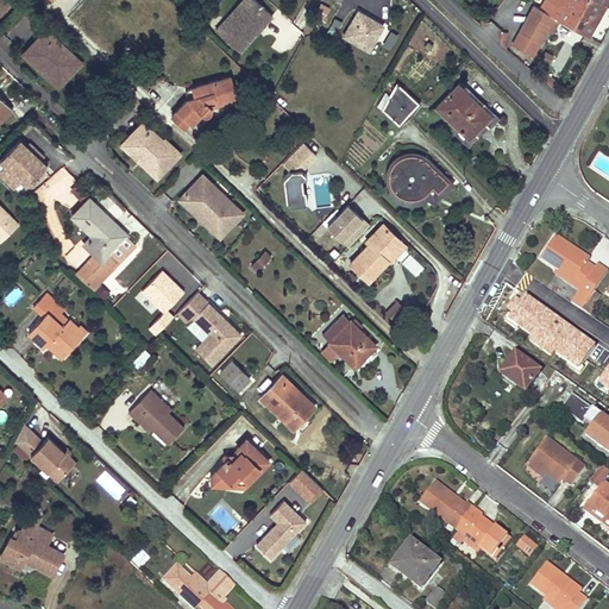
[(0,0),(0,11),(11,0),(0,0)]
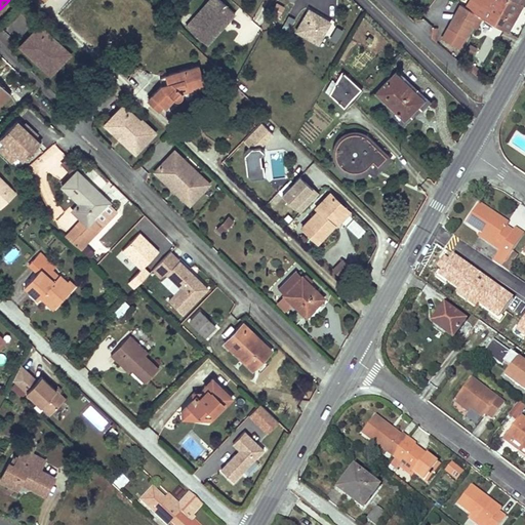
[(208,45),(236,14),(218,0),(211,0),(188,27),(208,45)]
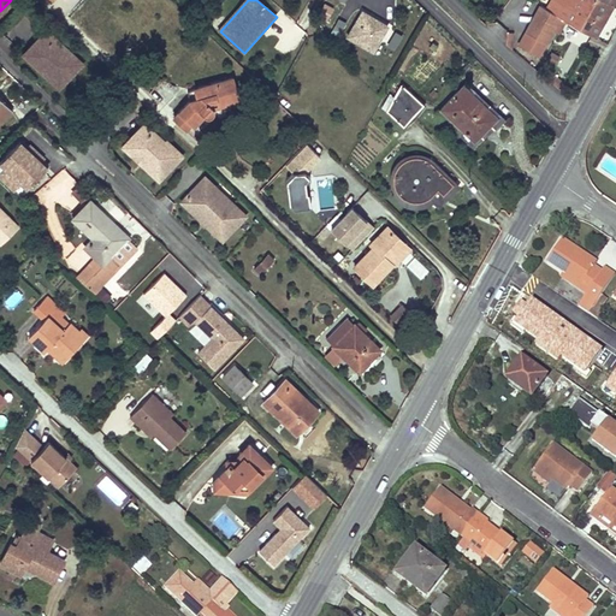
[(544,41),(551,30),(560,16),(562,17),(566,19),(567,19),(578,0),(582,0),(592,5),(594,0),(556,0),(551,10),(548,7),(542,4),(526,31),(544,41)]
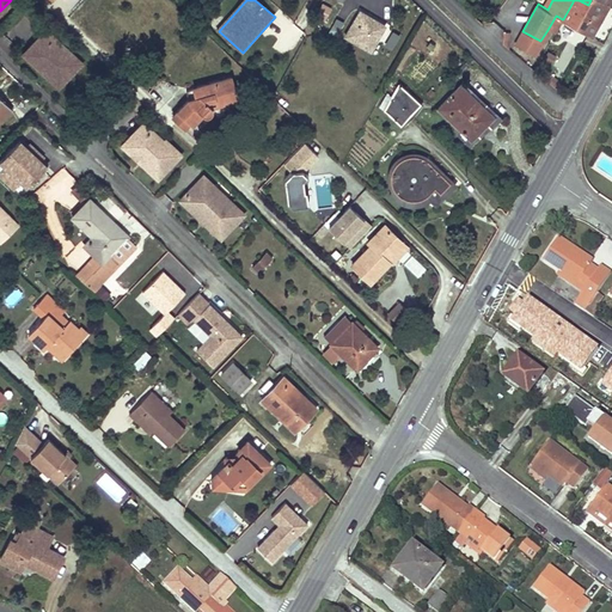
[(579,0),(574,0),(563,19),(591,35),(607,5),(599,0),(591,0),(588,5),(579,0)]
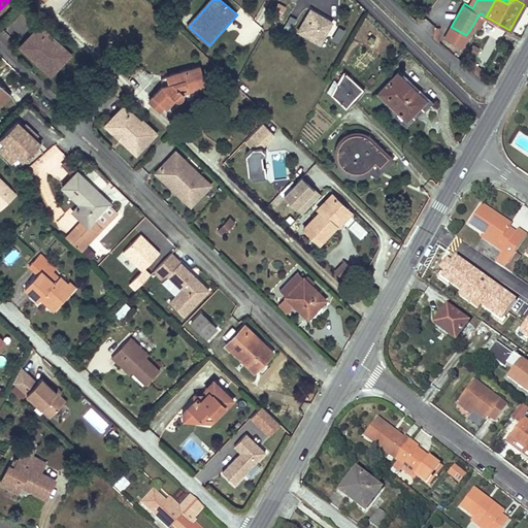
[(279,18),(287,6),(277,2),(271,12),(279,18)]
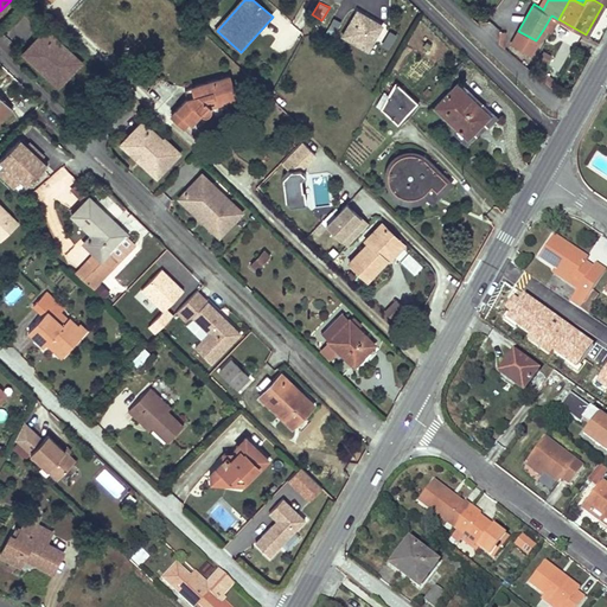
[(358,11),(343,34),(366,49),(382,25),(358,11)]
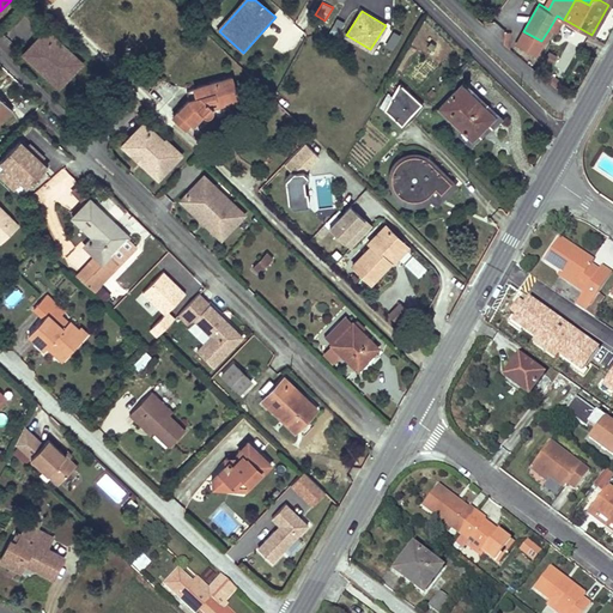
[(557,16),(548,30),(552,31),(559,17),(557,16)]
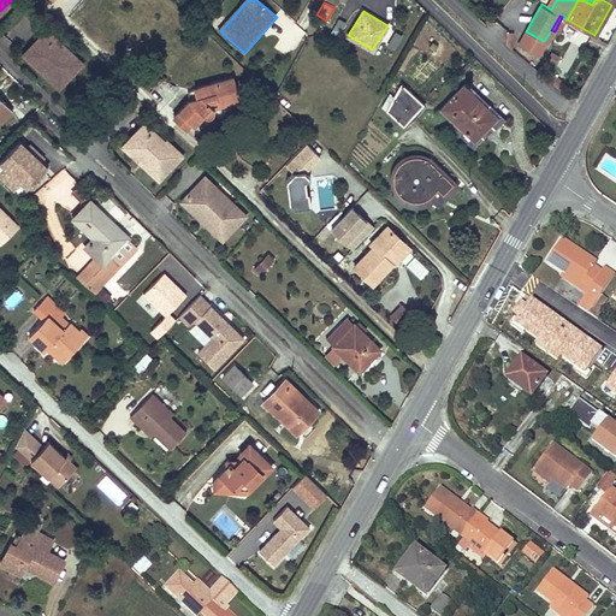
[(562,17),(555,31),(557,34),(566,19),(562,17)]
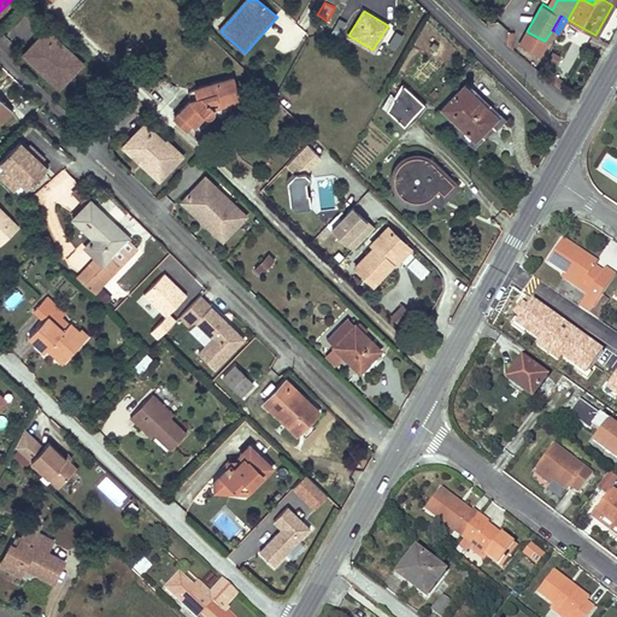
[(382,41),(394,48),(403,35),(389,28),(382,41)]
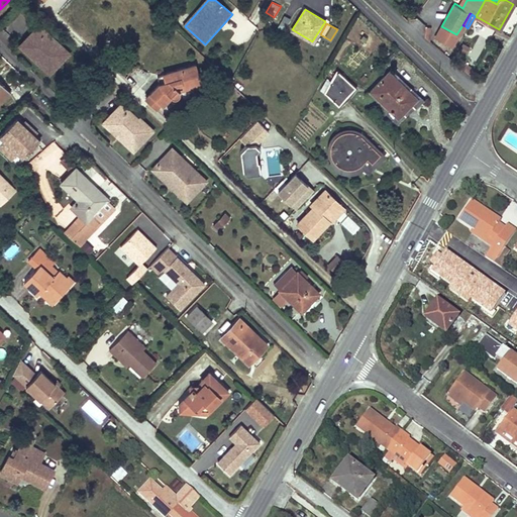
[(35,62),(47,75),(69,55),(56,40),(53,42),(37,27),(24,39),(40,57),(35,62)]
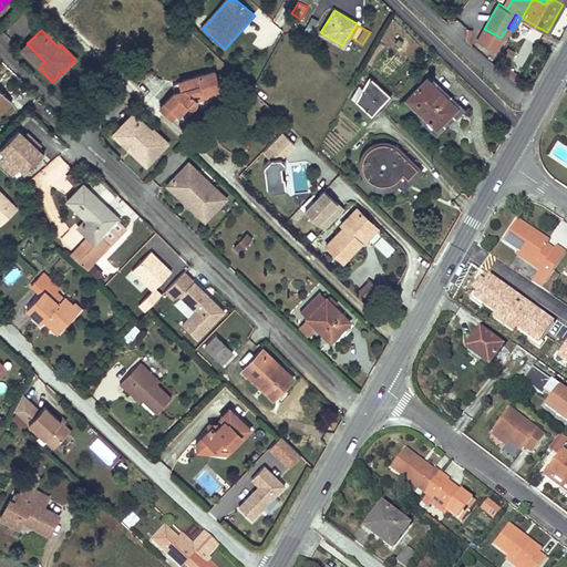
[(525,63),(534,43),(525,39),(516,60),(525,63)]
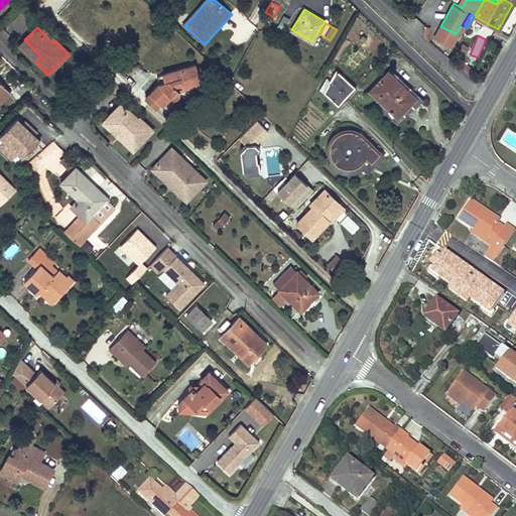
[(40,56),(24,39),(19,45),(35,61),(40,56)]
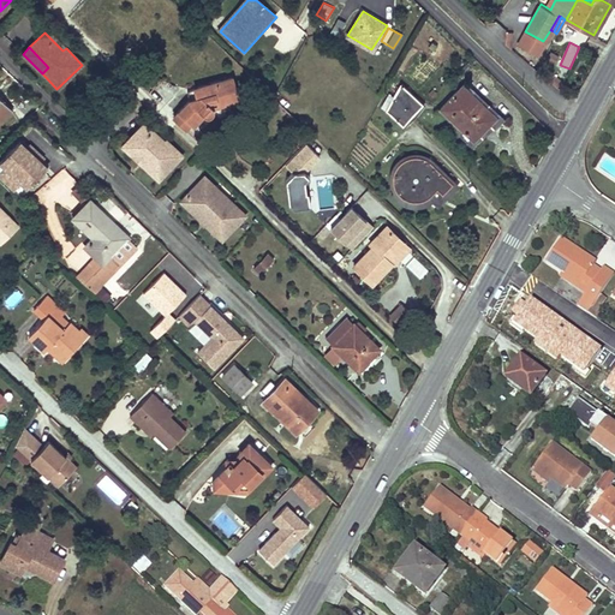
[(135,95),(141,101),(161,81),(155,75),(135,95)]
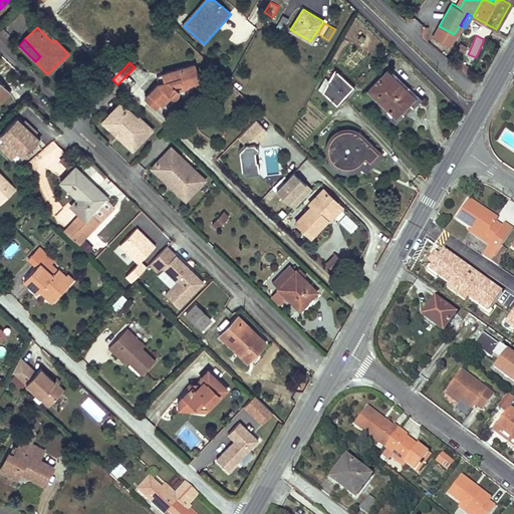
[(157,85),(149,94),(159,104),(161,105),(170,96),(173,97),(174,97),(177,96),(178,95),(179,93),(179,91),(178,89),(199,83),(194,65),(163,74),(165,82),(158,84),(157,85)]
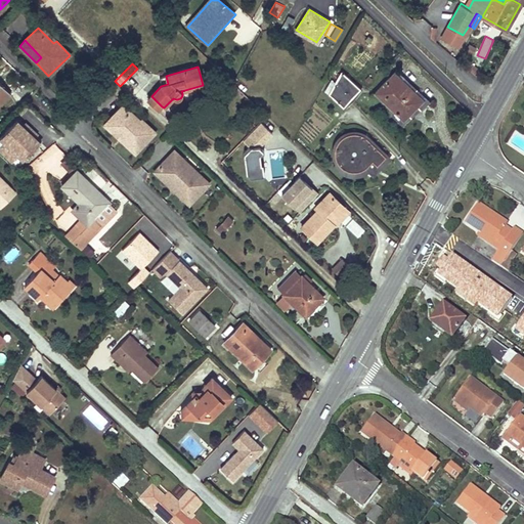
[(341,71),(335,82),(350,97),(358,88),(341,71)]
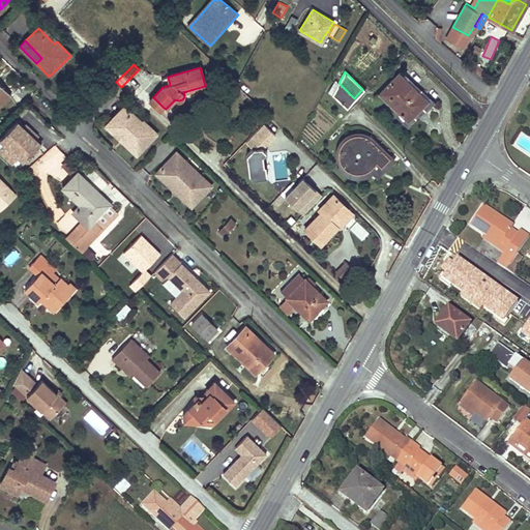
[(398,72),(379,92),(407,120),(427,100),(398,72)]
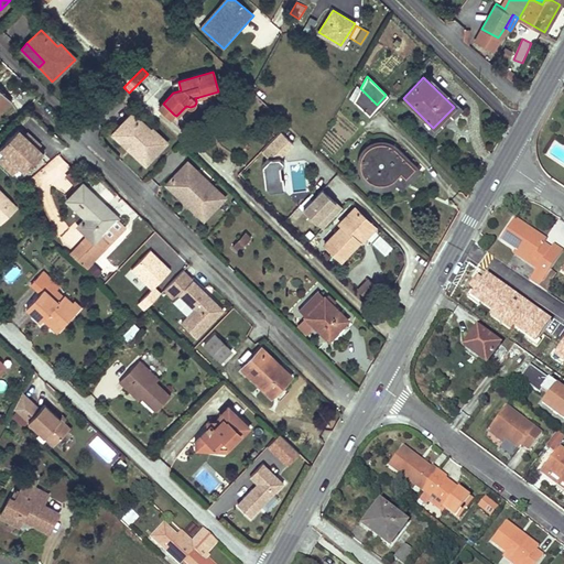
[(179,82),(170,84),(172,94),(173,93),(181,90),(179,82)]
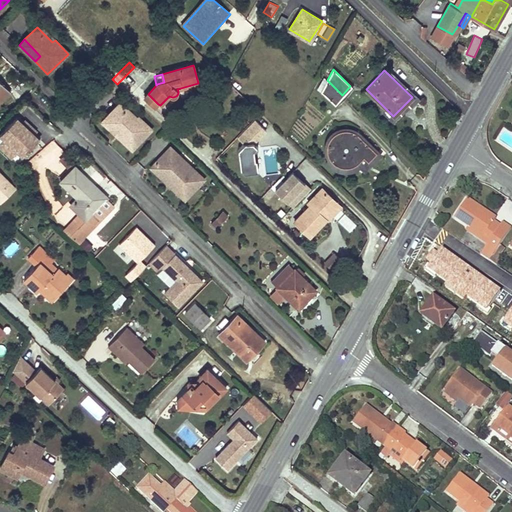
[(342,95),(327,80),(321,90),(335,103),(342,95)]
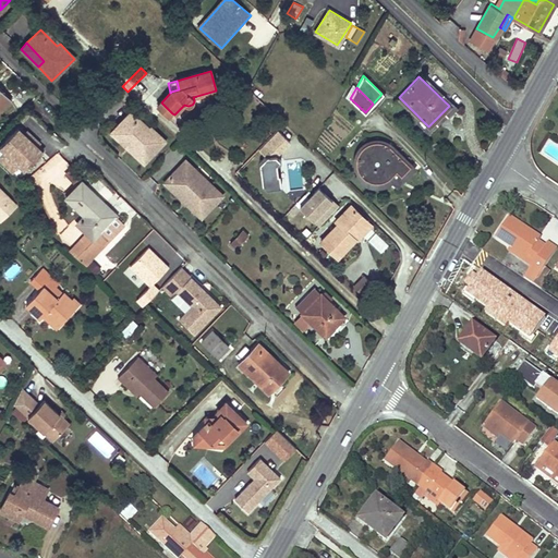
[(0,110),(10,100),(0,89),(0,110)]
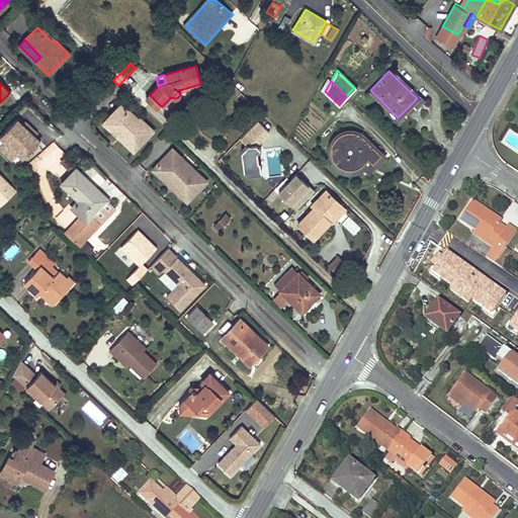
[(160,105),(150,95),(146,99),(156,109),(160,105)]
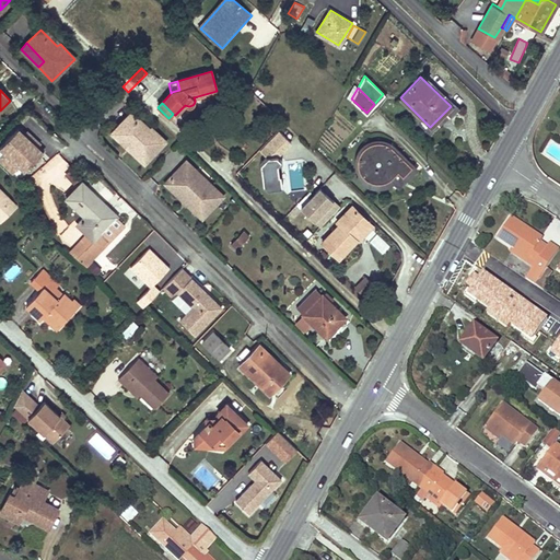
[(135,109),(133,112),(150,128),(151,126),(135,109)]
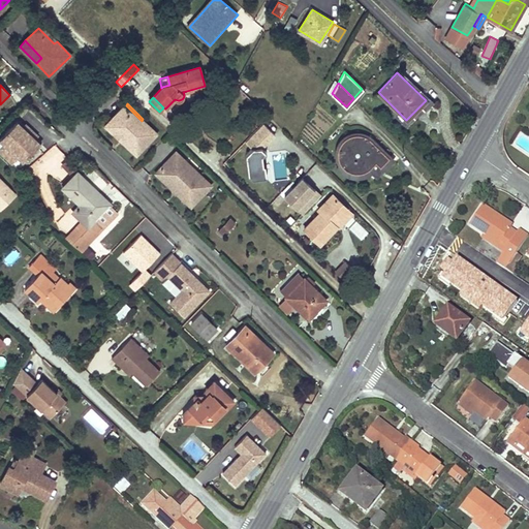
[(124,141),(138,154),(158,133),(143,119),(142,121),(126,105),(113,119),(129,134),(124,141)]
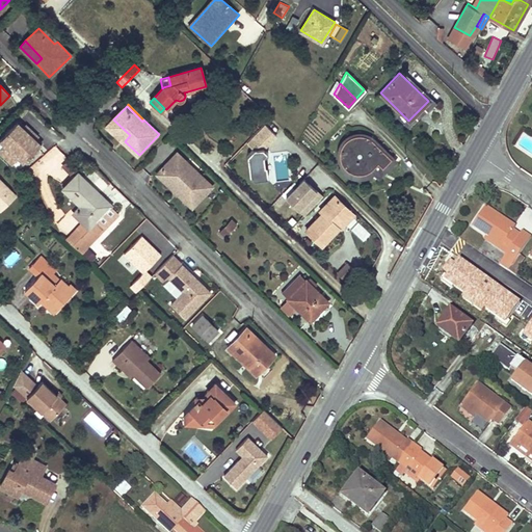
[(0,153),(16,168),(42,142),(17,117),(0,134),(0,153)]
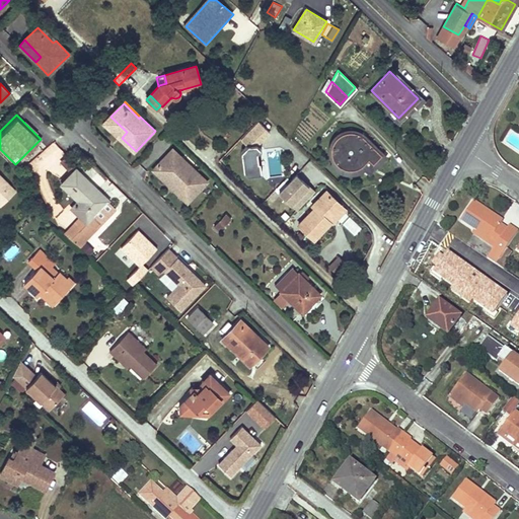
[(127,132),(110,117),(104,122),(122,138),(127,132)]
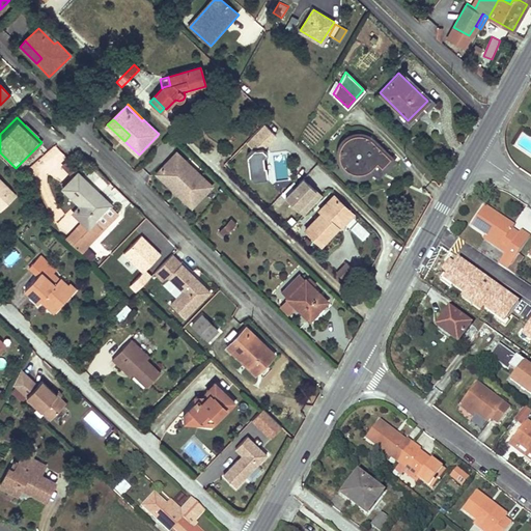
[(264,124),(254,135),(264,145),(275,134),(264,124)]
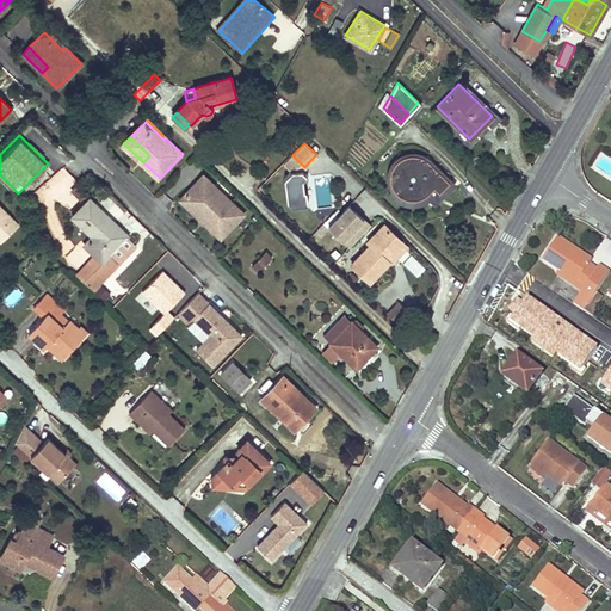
[(392,185),(394,191),(397,193),(400,196),(402,198),(407,199),(412,199),(418,198),(424,196),(427,193),(433,187),(438,192),(449,181),(424,158),(420,156),(417,155),(412,155),(409,155),(405,156),(400,158),(397,160),(394,164),(393,166),(390,170),(389,174),(389,180),(392,185)]
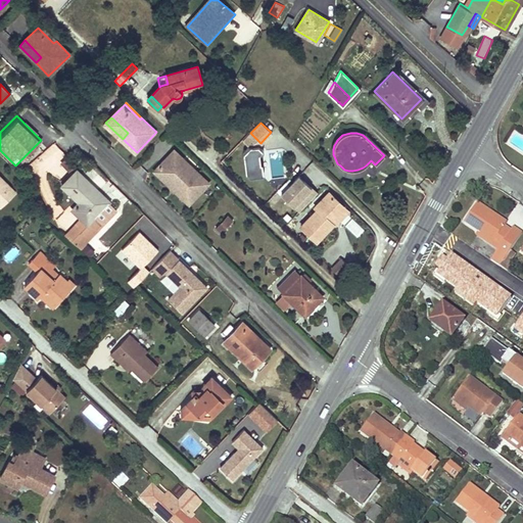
[(245,176),(262,175),(260,145),(244,145),(245,176)]
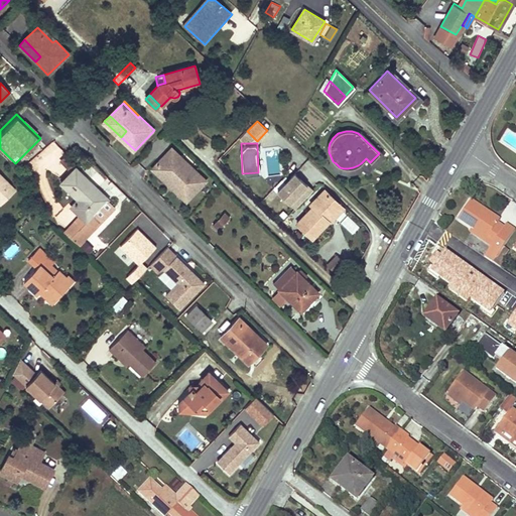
[(173,187),(187,202),(207,181),(192,167),(190,168),(182,160),(183,158),(173,148),(157,164),(176,183),(173,187)]
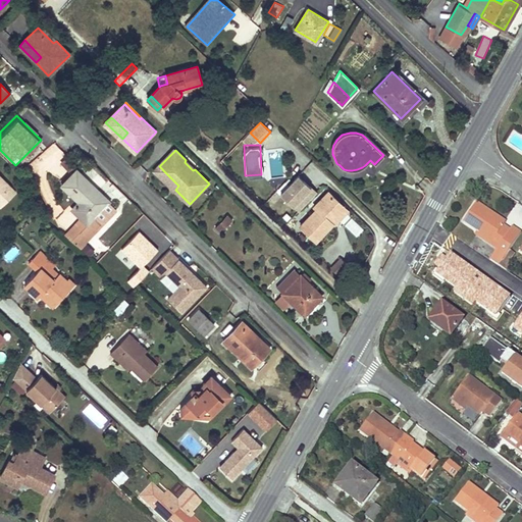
[(74,169),(65,160),(62,164),(70,172),(74,169)]
